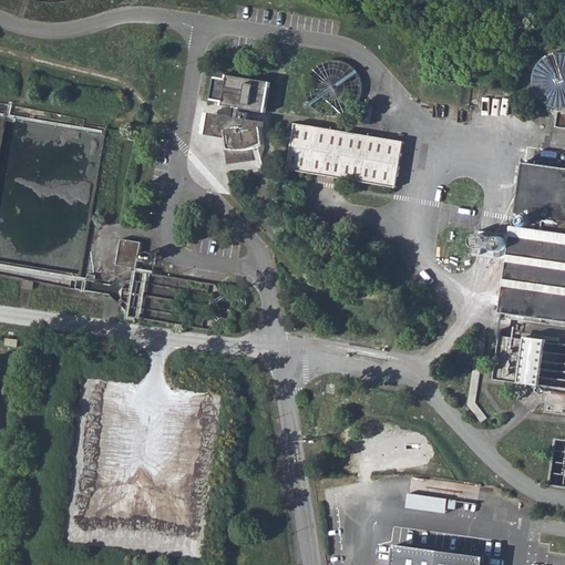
[(307,108),(350,111),(351,95),(359,96),(361,67),(338,65),(336,91),(308,89),(307,108)]
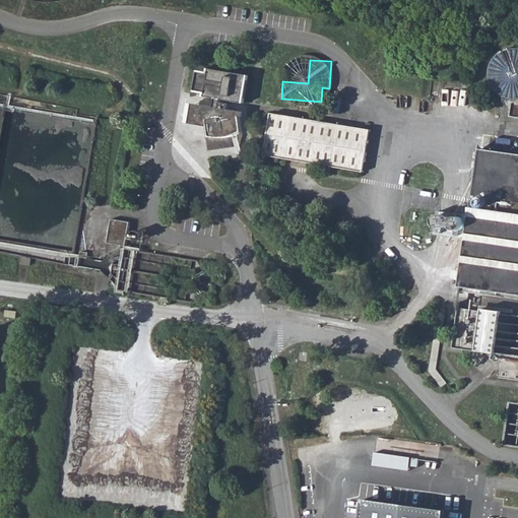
[(204,126),(209,138),(213,140),(217,140),(223,141),(227,140),(233,139),(233,138),(235,138),(239,135),(241,133),(240,131),(240,130),(239,127),(239,124),(239,118),(240,118),(240,117),(241,112),(242,110),(228,108),(230,99),(241,100),(244,77),(234,75),(234,76),(205,72),(204,74),(194,72),(191,88),(200,89),(200,91),(213,93),(211,106),(190,102),(186,122),(204,126)]
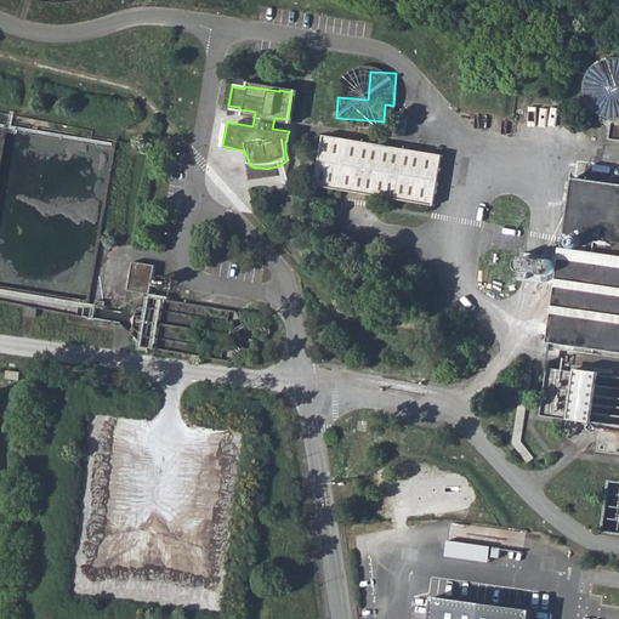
[(321,134),(313,185),(431,204),(439,154),(321,134)]
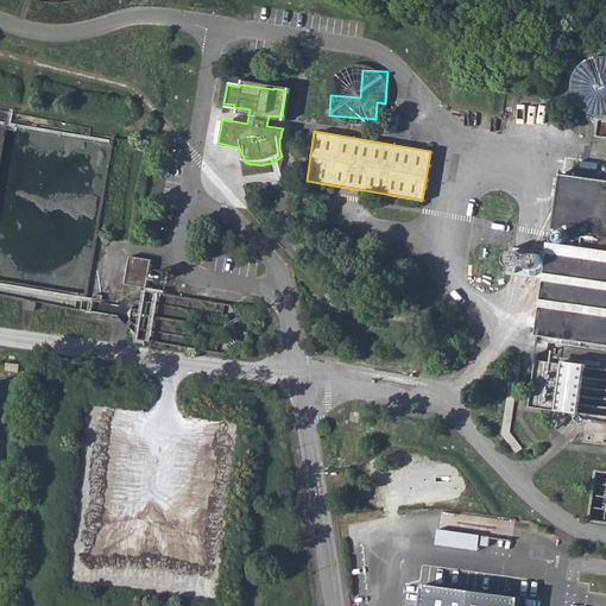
[(605,168),(566,162),(538,327),(550,329),(550,321),(605,330),(605,168)]
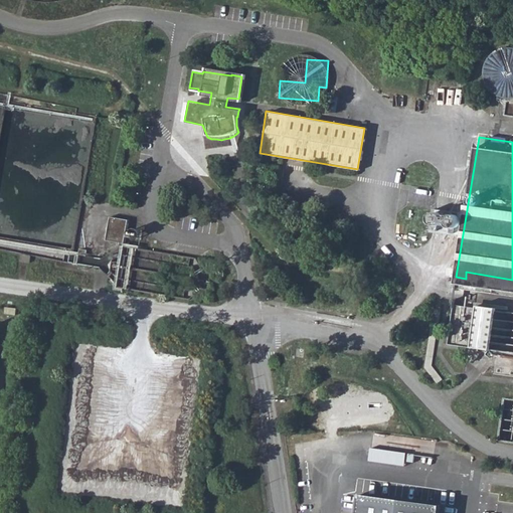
[(127,219),(109,216),(105,238),(123,241),(127,219)]
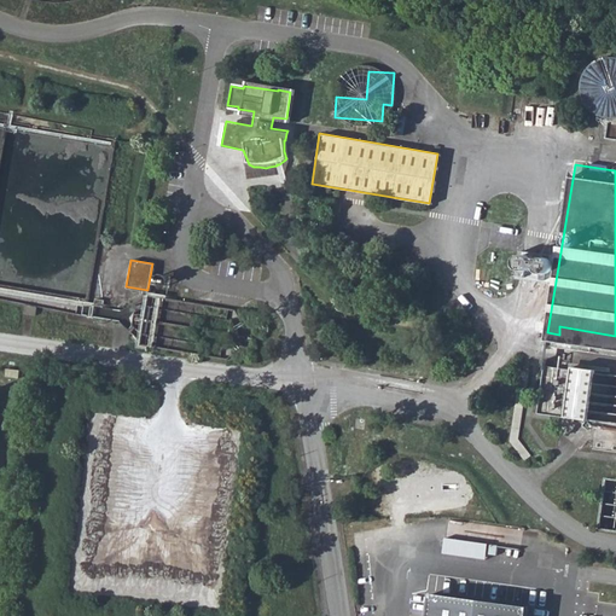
[(25,301),(23,312),(35,313),(35,303),(25,301)]
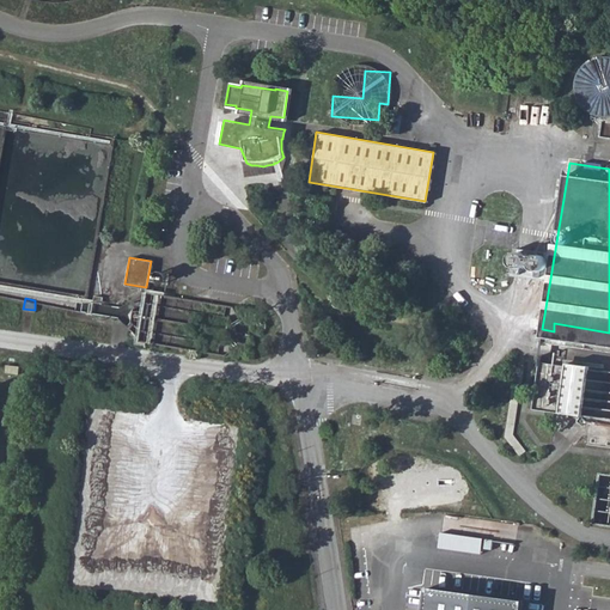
[(536,360),(529,406),(580,415),(587,367),(536,360)]
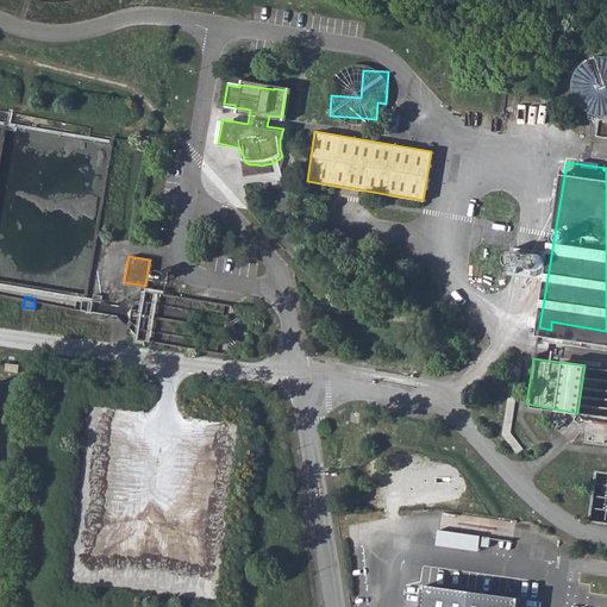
[(513,580),(496,577),(494,587),(512,589),(513,580)]
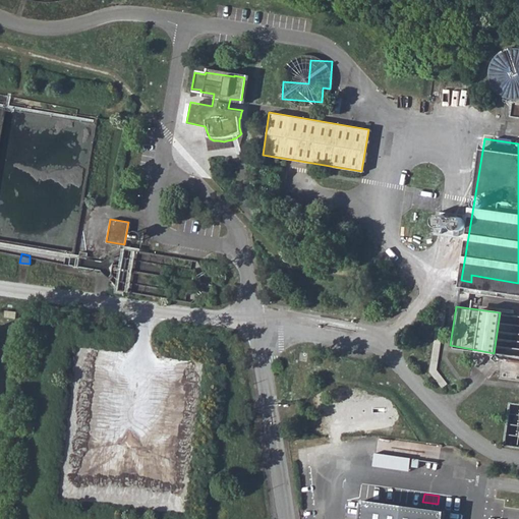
[(441,518),(442,511),(363,499),(360,518),(441,518)]
